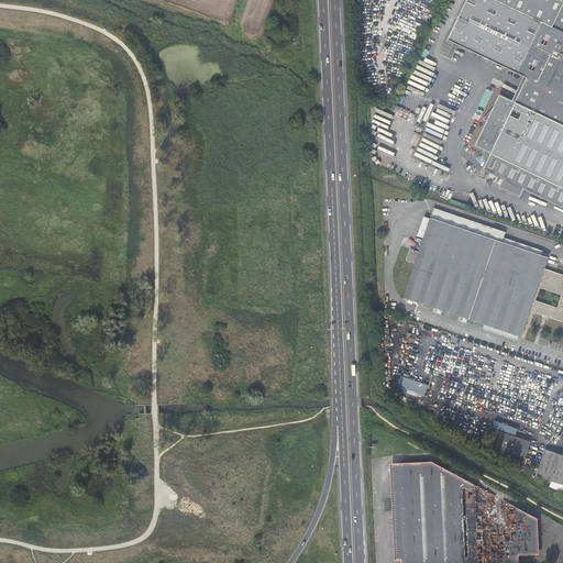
[(510,102),(497,96),(490,116),(476,142),(482,145),(481,147),(489,154),(484,166),(503,175),(498,184),(519,194),(522,186),(562,205),(562,18),(519,0),(470,0),(466,8),(452,42),(522,77),(510,102)]
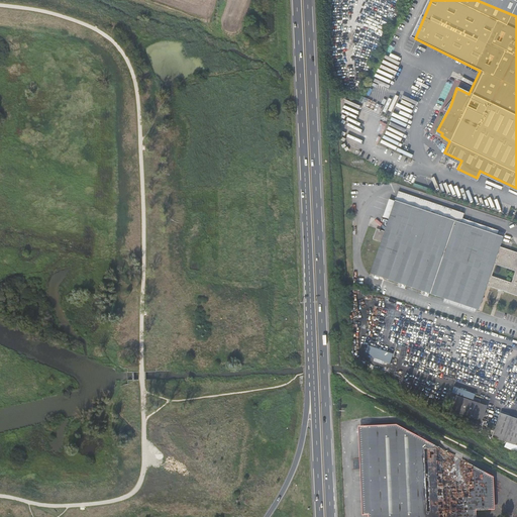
[(461,224),(462,219),(463,215),(399,193),(386,232),(377,229),(374,240),(382,243),(372,274),(444,299),(449,301),(479,311),(487,286),(516,297),(516,253),(500,247),(503,238),(461,224)]
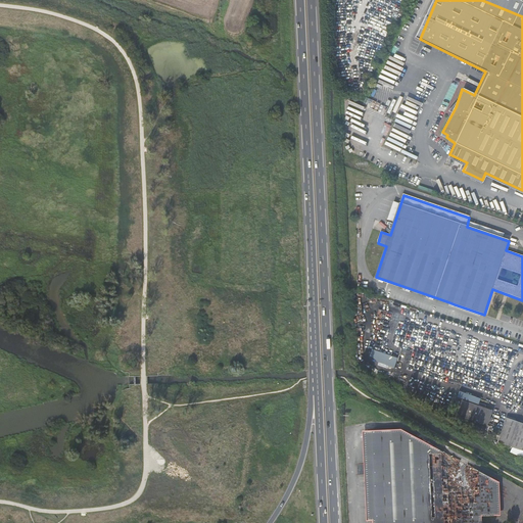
[(511,236),(468,222),(467,227),(509,241),(511,236)]
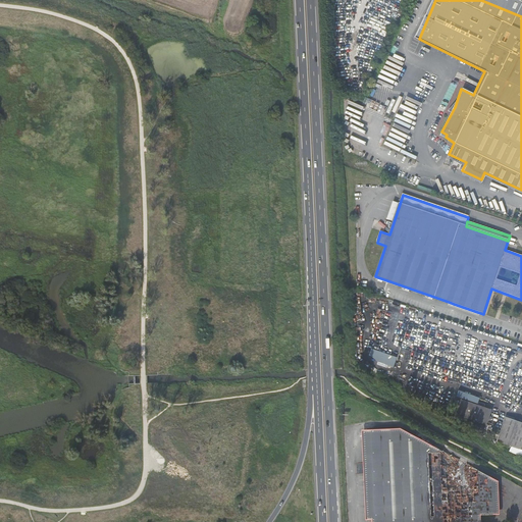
[(397,357),(371,349),(369,357),(378,363),(394,368),(397,357)]
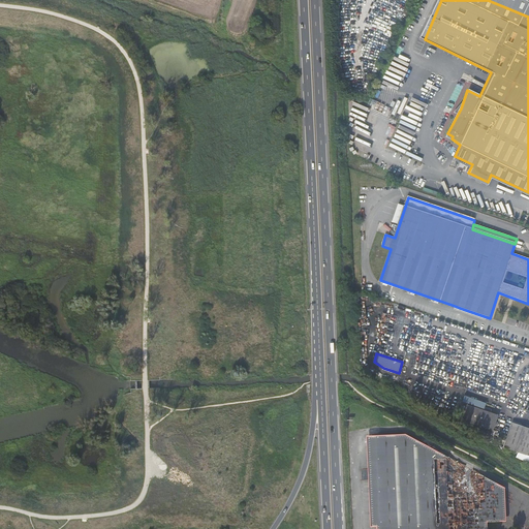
[(455,418),(492,431),(497,416),(490,414),(484,412),(460,404),(455,418)]
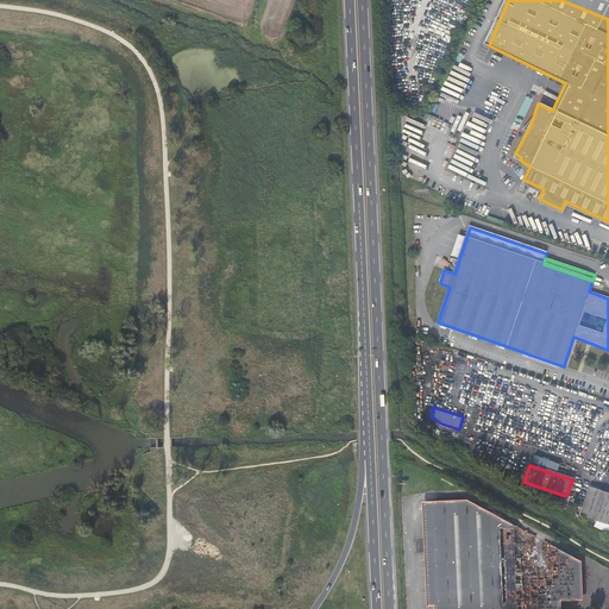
[(608,493),(589,487),(584,502),(581,501),(573,514),(608,525),(608,493)]
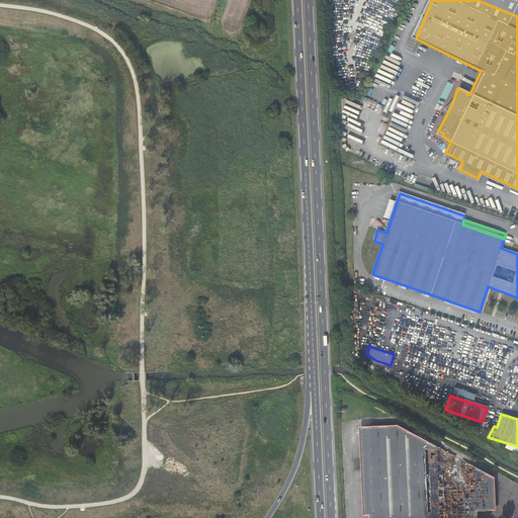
[(368,517),(477,517),(477,511),(489,510),(487,473),(396,424),(364,427),(368,517)]
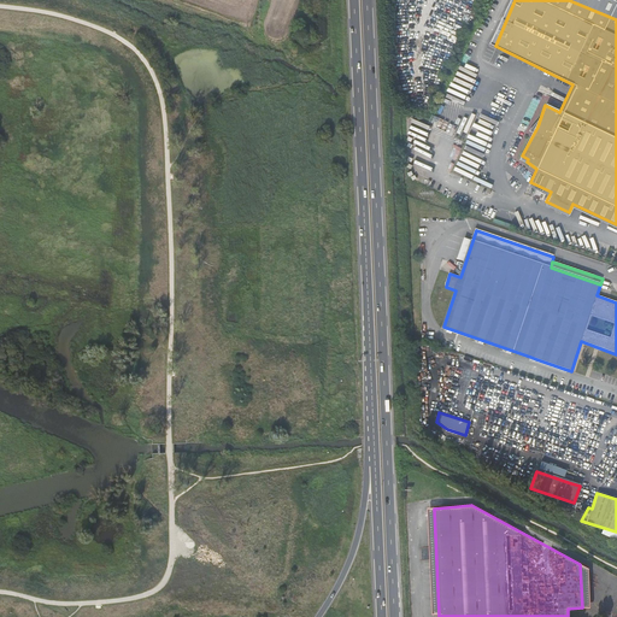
[(616,532),(581,521),(581,522),(616,540),(616,532)]
